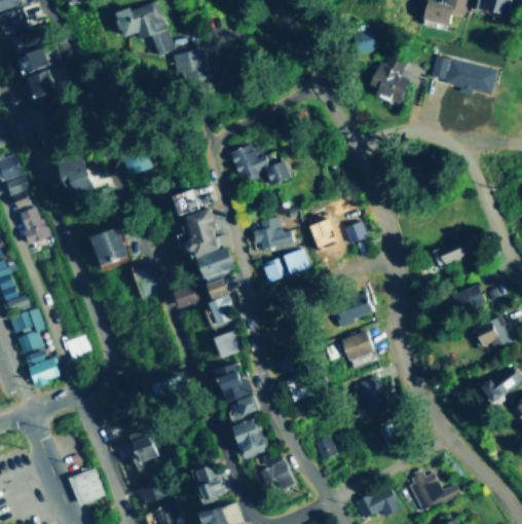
[(31,28),(28,16),(23,19),(17,5),(22,4),(20,0),(0,0),(0,6),(10,35),(31,28)]
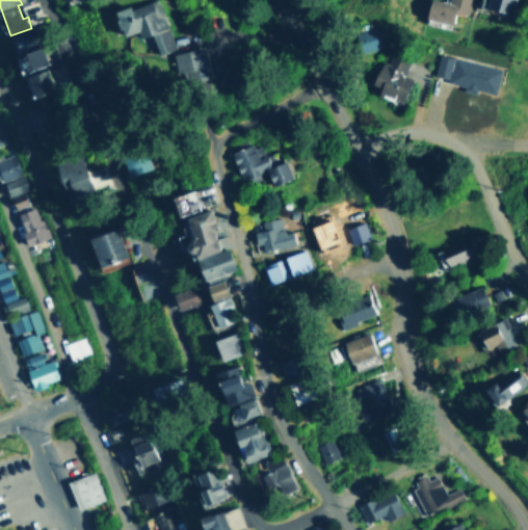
[(159,55),(176,51),(161,0),(160,0),(114,14),(122,37),(139,32),(141,38),(154,35),(159,55)]
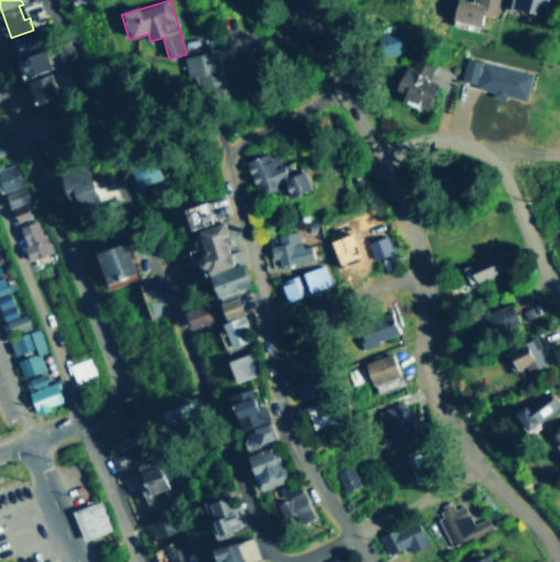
[(481,26),(483,14),(501,17),(503,0),(478,0),(478,3),(460,0),(455,0),(452,21),(481,26)]
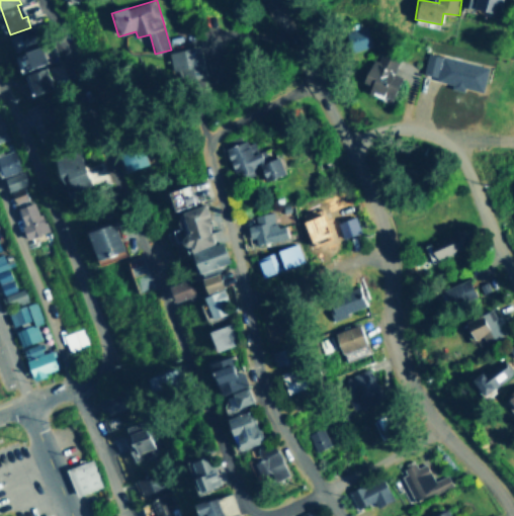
[(503,15),(506,0),(476,0),(475,9),(503,15)]
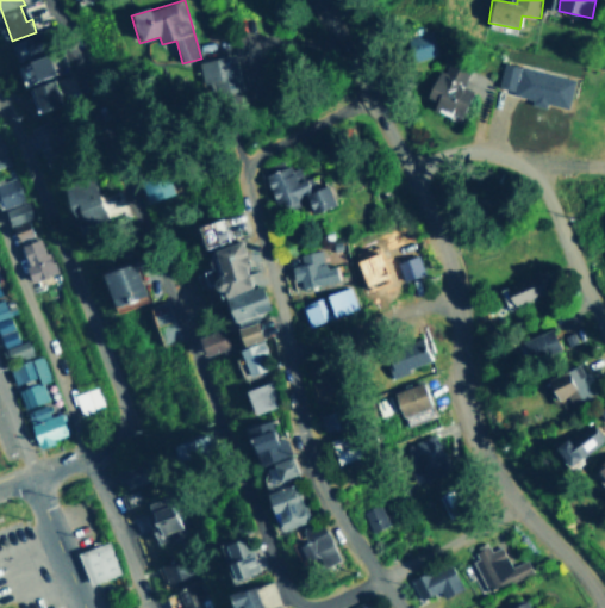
[(412,62),(436,57),(432,33),(409,37),(412,62)]
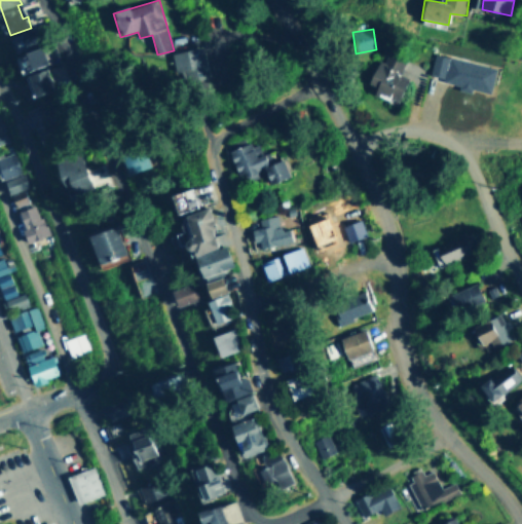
[(19,53),(36,47),(31,33),(12,39),(19,53)]
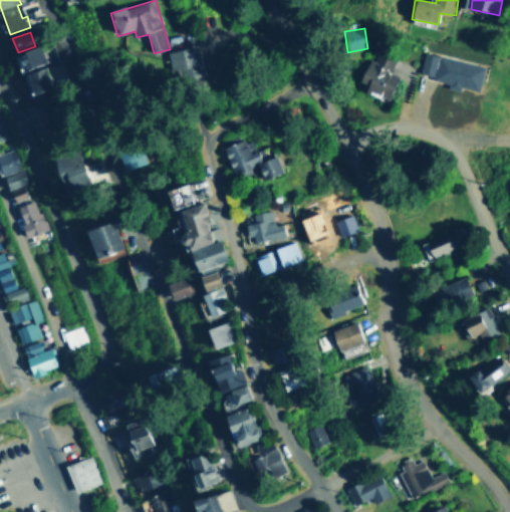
[(48,64),(41,46),(26,52),(33,70),(48,64)]
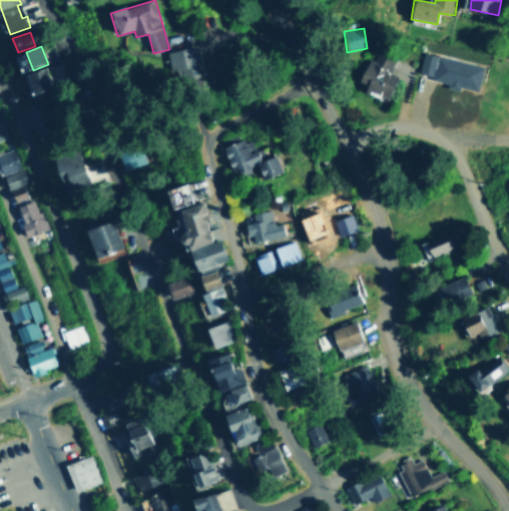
[(205,76),(200,46),(168,53),(172,73),(178,72),(179,81),(205,76)]
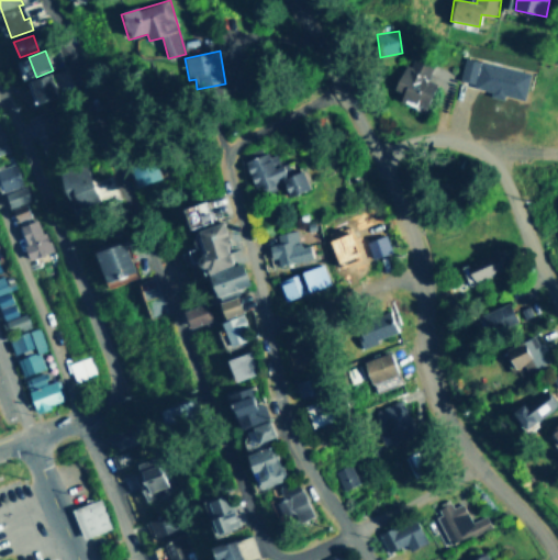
[(437,85),(428,80),(436,64),(417,56),(412,67),(405,65),(393,90),(402,94),(401,98),(425,109),(437,85)]
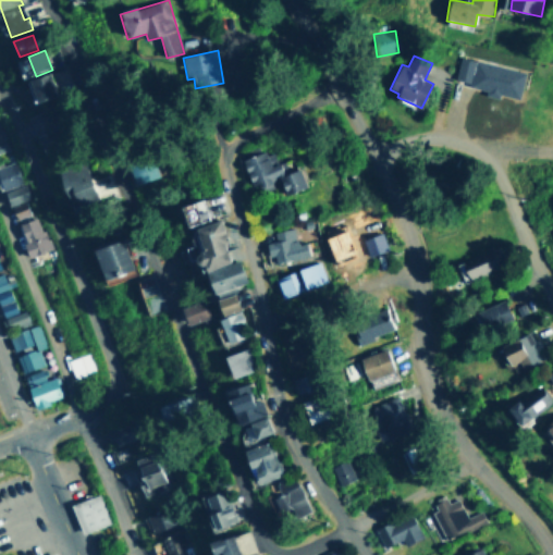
[(526,73),(462,58),(455,84),(519,99),(526,73)]
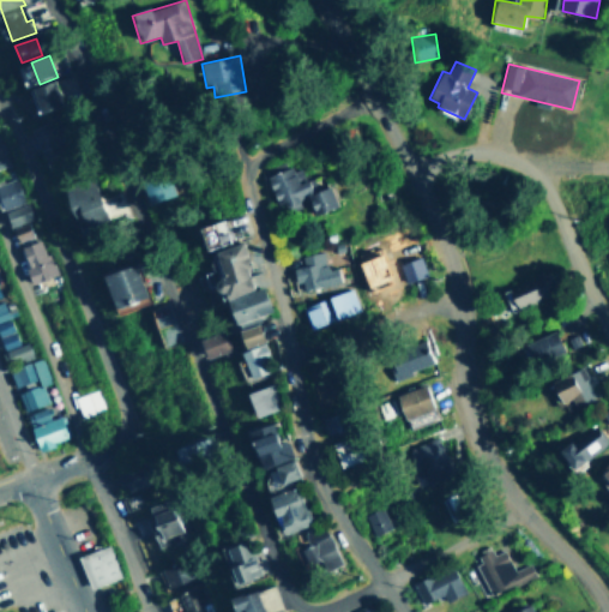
[(71,105),(60,79),(36,90),(47,114),(71,105)]
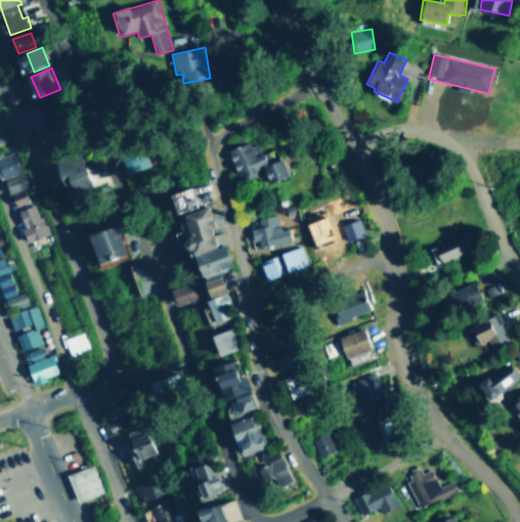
[(287,178),(283,161),(265,165),(260,142),(230,149),(237,182),(259,177),(256,168),(263,167),(267,183),(287,178)]
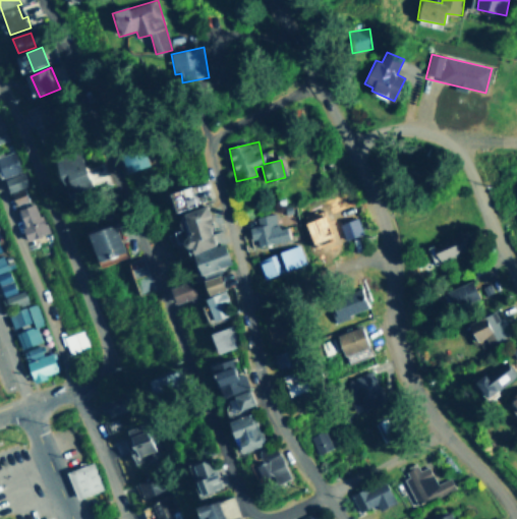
[(0,158),(0,161),(19,207),(29,203),(30,207),(37,203),(15,152),(0,158)]
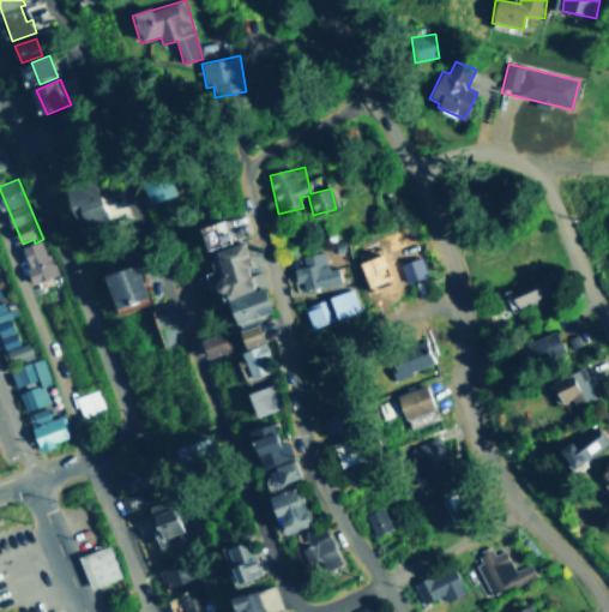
[(88,205),(91,225),(110,221),(102,179),(70,185),(74,209),(88,205)]
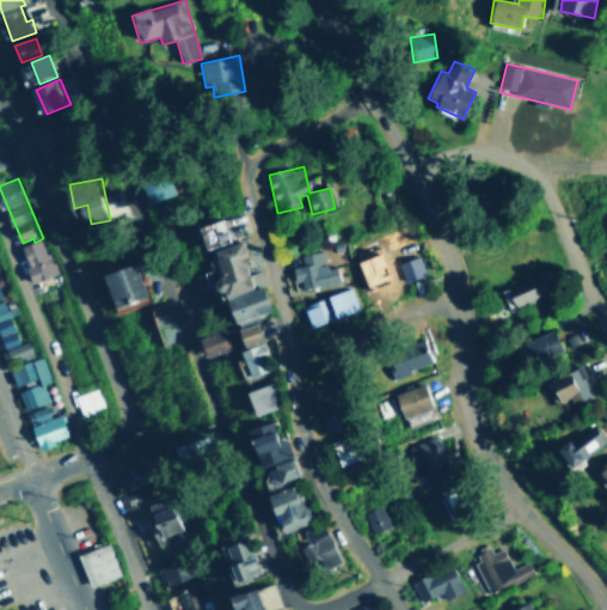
[(197,227),(202,250),(234,243),(228,219),(197,227)]
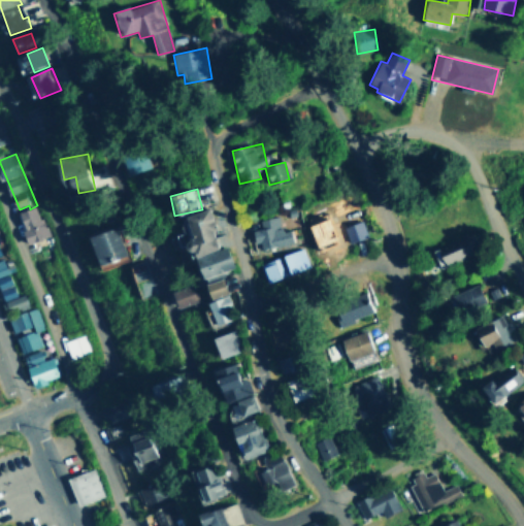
[(48,238),(41,207),(21,211),(25,231),(23,232),(25,244),(48,238)]
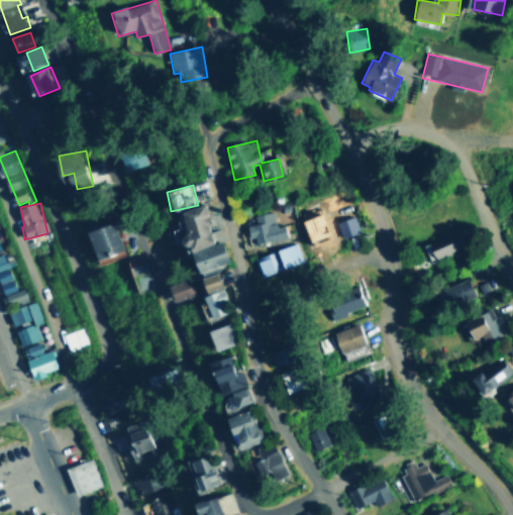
[(230,264),(224,242),(217,244),(206,205),(183,211),(189,229),(180,231),(185,249),(192,247),(200,273),(230,264)]
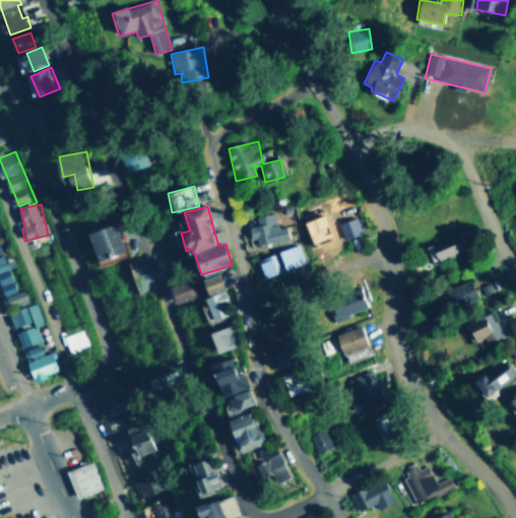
[(259,217),(260,225),(249,228),(252,241),(258,240),(259,246),(289,240),(286,228),(279,229),(276,213),(259,217)]
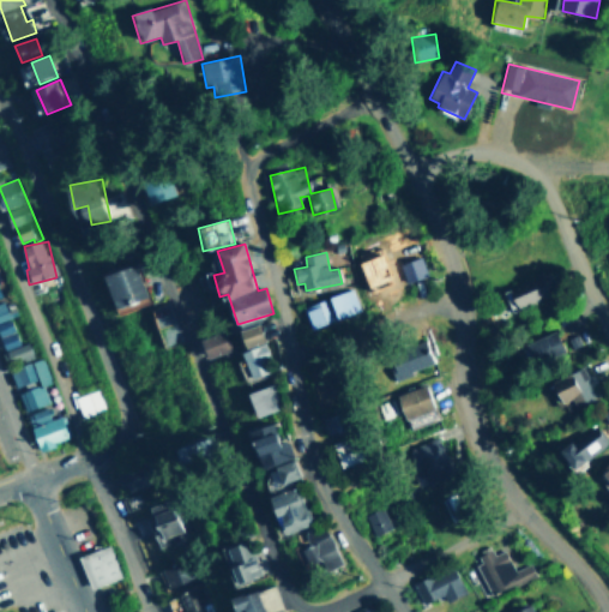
[(401,264),(405,285),(429,279),(424,258),(401,264)]
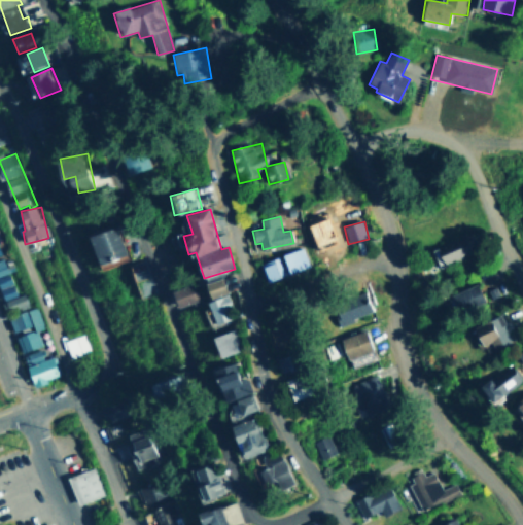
[(104,265),(115,261),(114,259),(129,255),(120,228),(95,235),(104,265)]
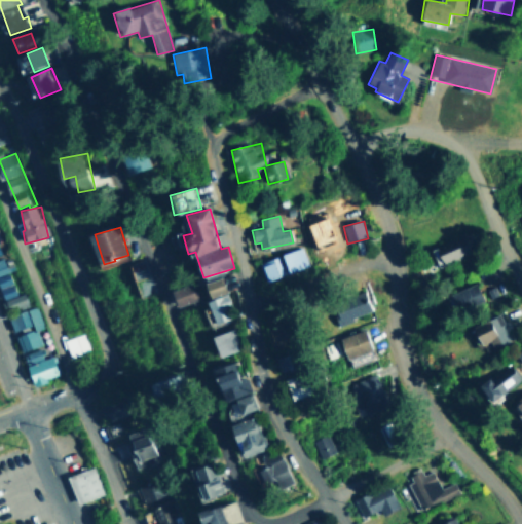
[(439,265),(465,257),(462,248),(436,256),(439,265)]
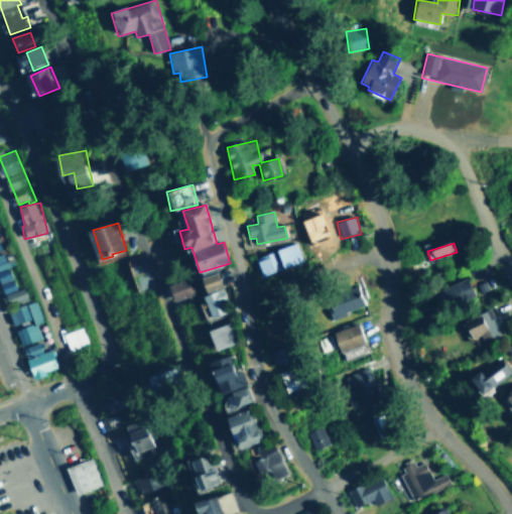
[(304,262),(299,244),(256,257),(262,276),(304,262)]
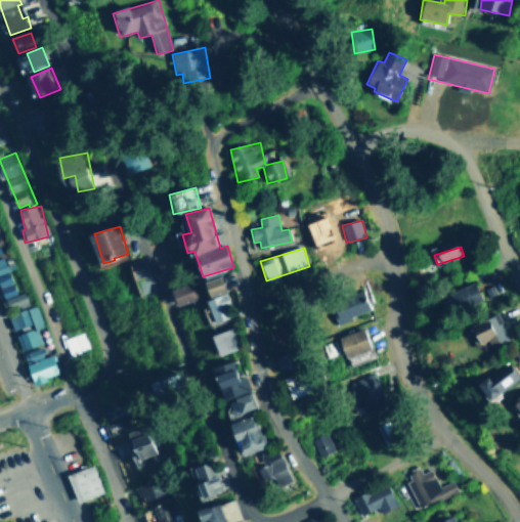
[(5,257),(0,259),(0,285),(6,299),(18,294),(10,272),(11,272),(5,257)]
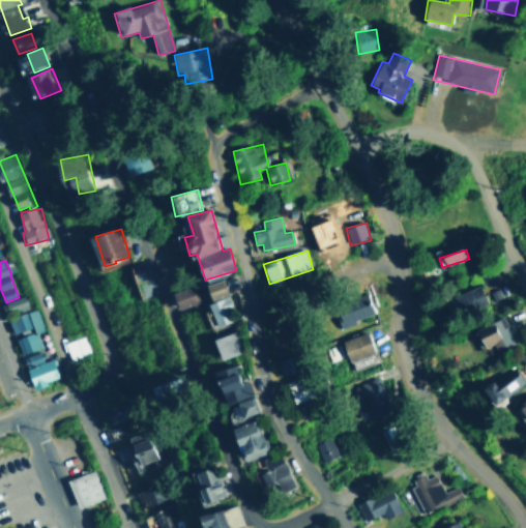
[(155,260),(132,266),(141,299),(156,295),(154,287),(162,285),(155,260)]
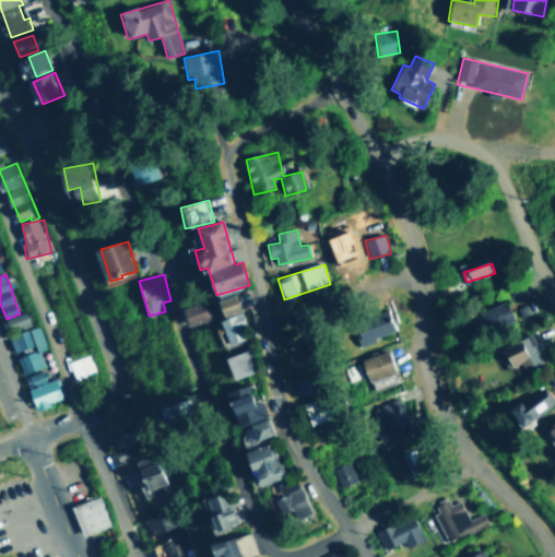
[(226,319),(244,311),(238,296),(220,303),(226,319)]
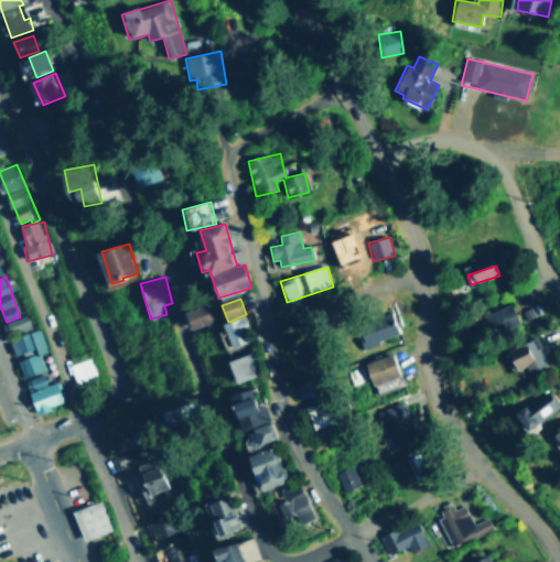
[(189,311),(195,330),(214,323),(207,304),(189,311)]
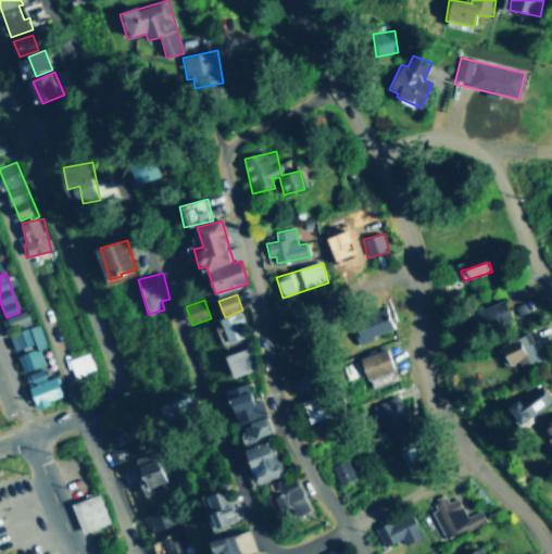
[(513,323),(506,301),(477,311),(484,331),(513,323)]
